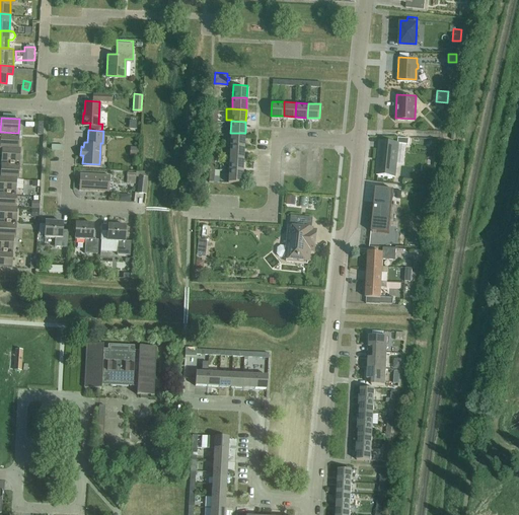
[(0,146),(2,147),(1,161),(19,162),(20,147),(17,147),(18,133),(0,132),(0,140),(0,146)]
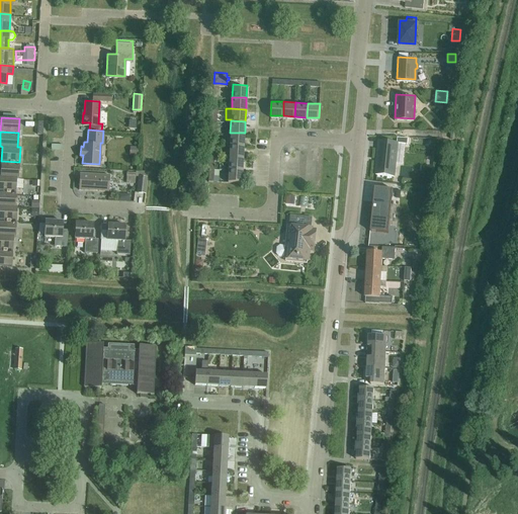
[(230,133),(230,144),(244,145),(245,133),(230,133)]
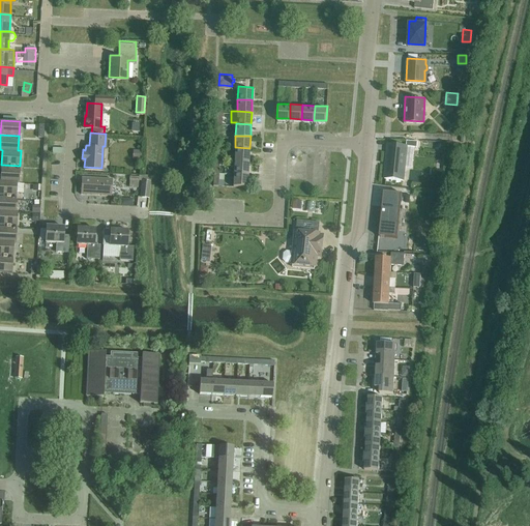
[(384,176),(403,178),(407,143),(406,143),(388,141),(384,176)]
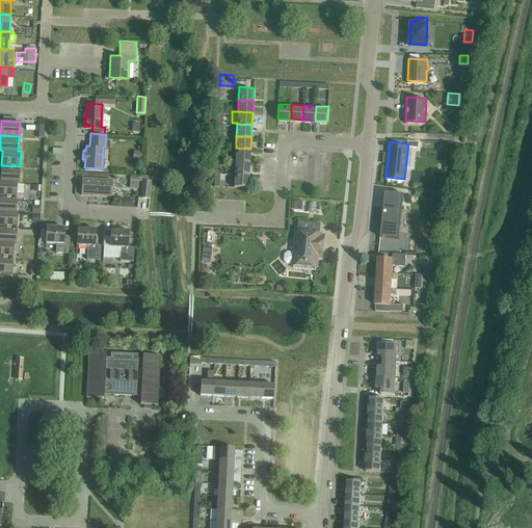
[(236,148),(235,160),(249,160),(250,149),(236,148)]
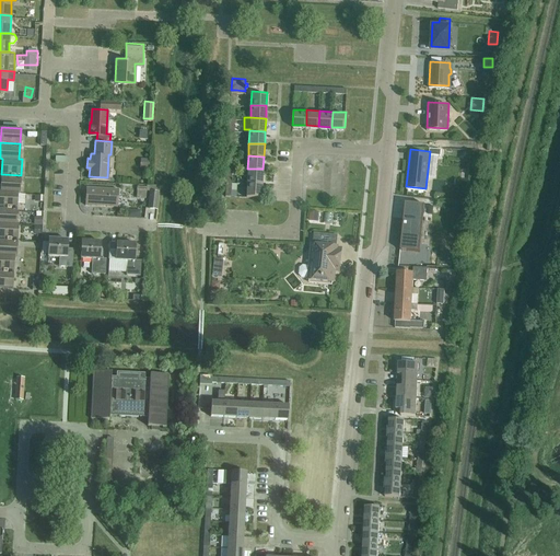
[(247,169),(246,182),(263,183),(263,169),(247,169)]
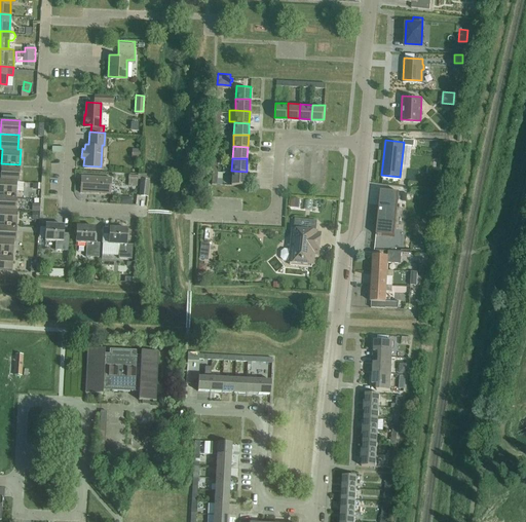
[(0,177),(0,192),(15,194),(16,179),(19,180),(20,164),(1,163),(0,178),(0,177)]
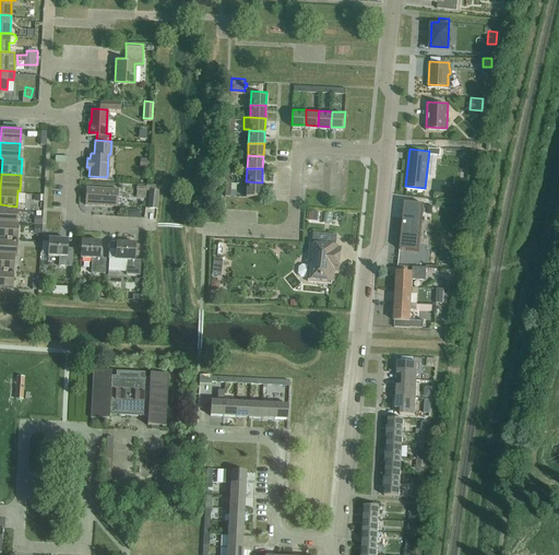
[(147,204),(157,205),(158,188),(159,181),(151,181),(147,204)]
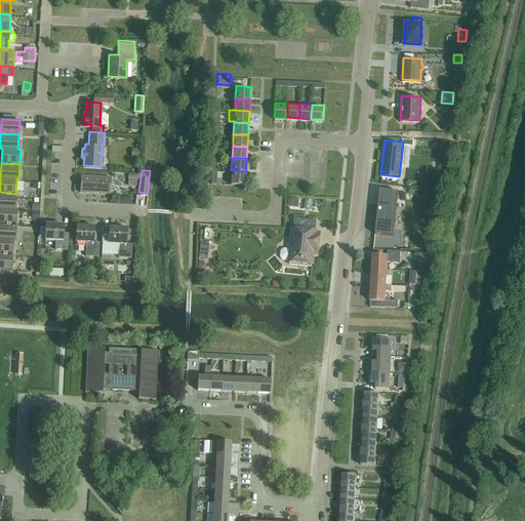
[(246,171),(231,170),(231,182),(245,183),(246,171)]
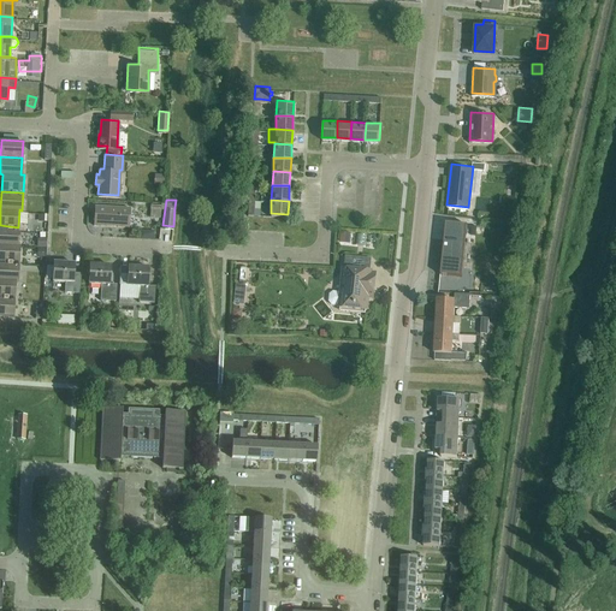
[(150,214),(160,214),(161,207),(161,202),(150,201),(150,207),(150,214)]
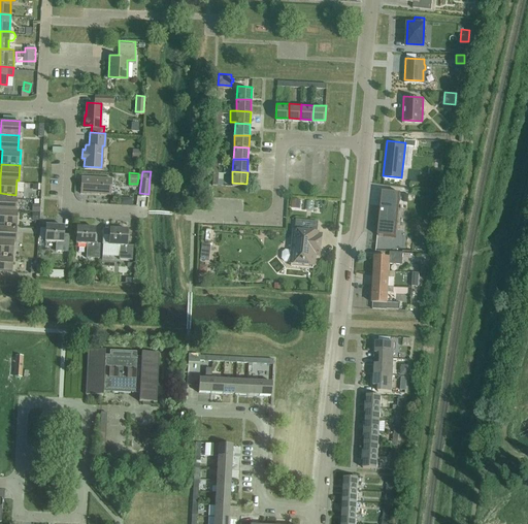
[(80,190),(110,192),(111,175),(80,173),(80,190)]
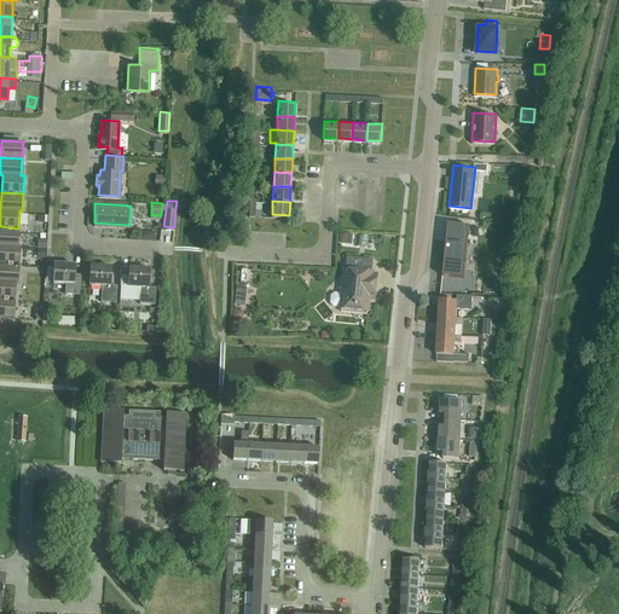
[(446,237),(443,272),(463,274),(469,222),(452,221),(450,238),(446,237)]
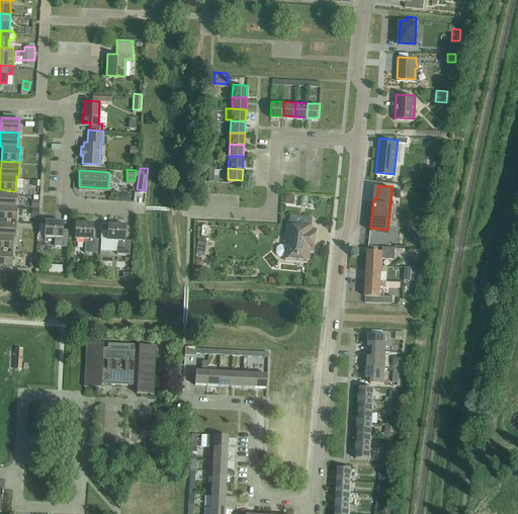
[(0,217),(16,219),(17,205),(14,204),(15,191),(0,189),(0,217)]
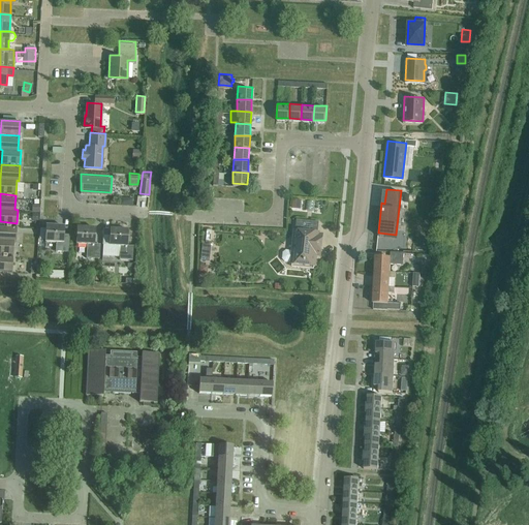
[(292,196),(291,205),(300,206),(301,197),(292,196)]
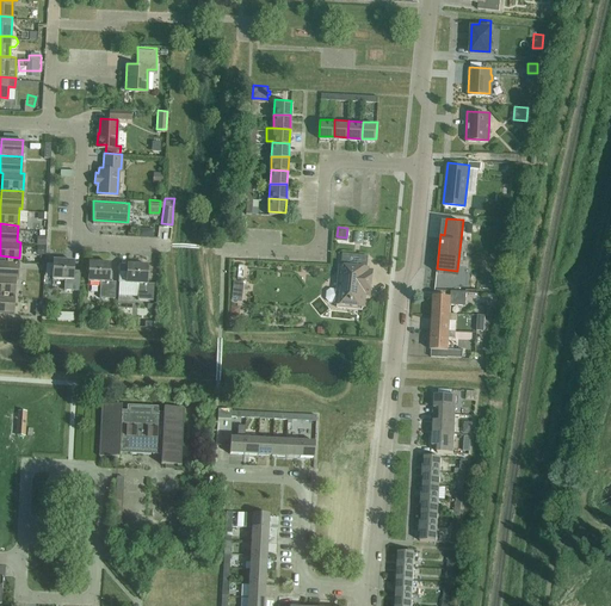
[(345,247),(345,255),(370,258),(370,249),(345,247)]
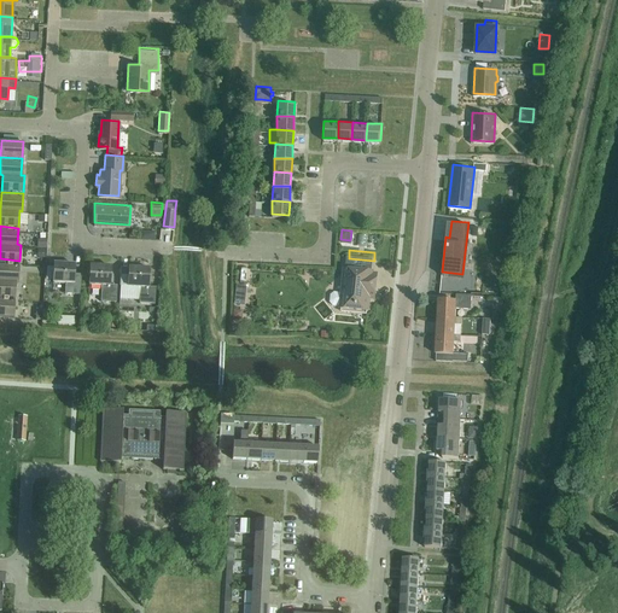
[(0,296),(15,297),(16,280),(18,280),(19,261),(0,258),(0,296)]
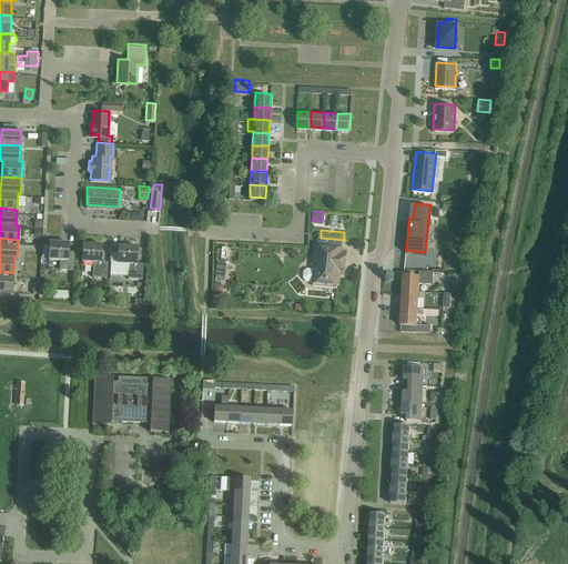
[(59,267),(74,268),(75,249),(68,249),(69,240),(50,239),(49,257),(60,258),(59,267)]
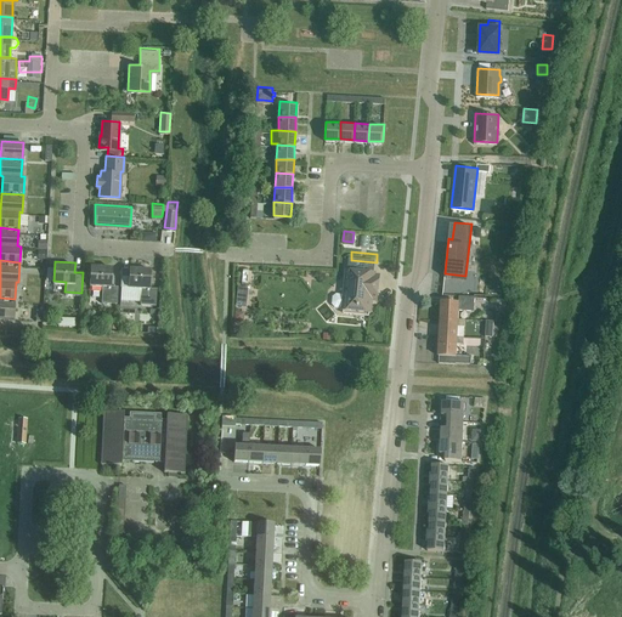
[(102,300),(117,300),(118,284),(111,283),(111,265),(91,264),(90,283),(102,283),(102,300)]
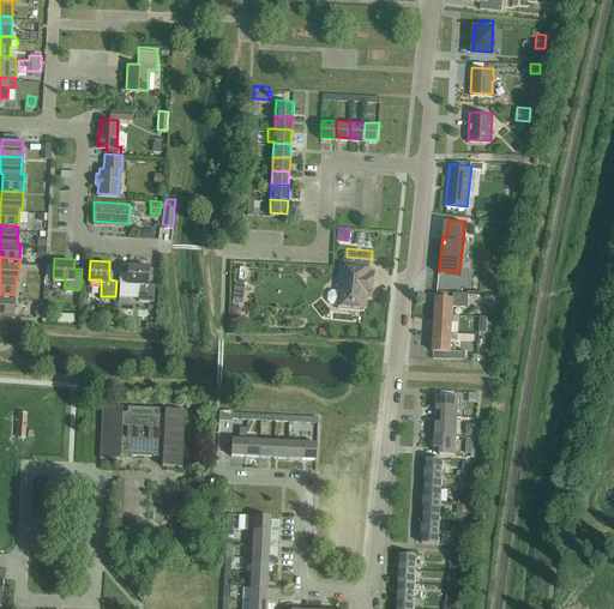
[(120,279),(127,279),(127,281),(139,282),(139,297),(154,299),(155,281),(148,281),(149,263),(127,261),(127,263),(120,263),(120,279)]
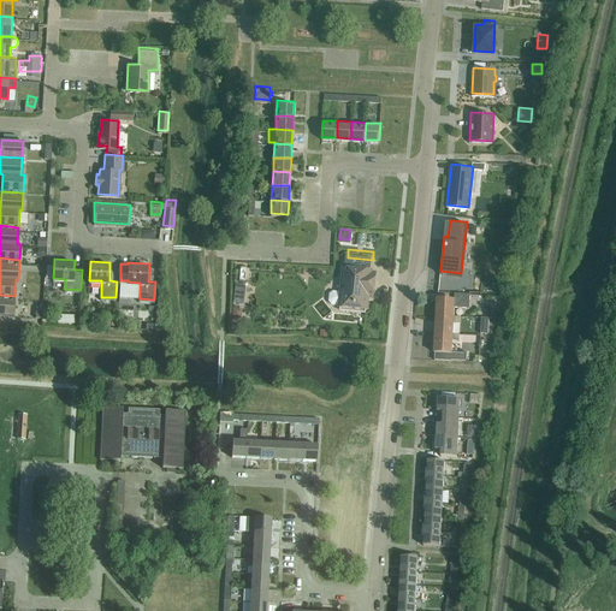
[(339,304),(366,307),(368,286),(374,286),(375,270),(369,270),(371,267),(344,265),(342,289),(333,288),(330,291),(329,297),(331,301),(341,302),(339,304)]
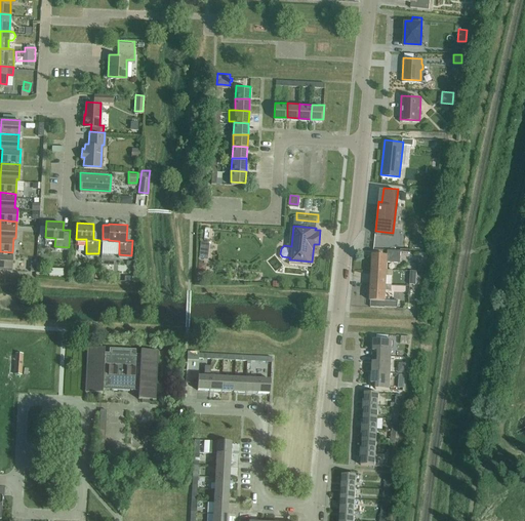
[(210,254),(211,236),(202,236),(201,253),(210,254)]
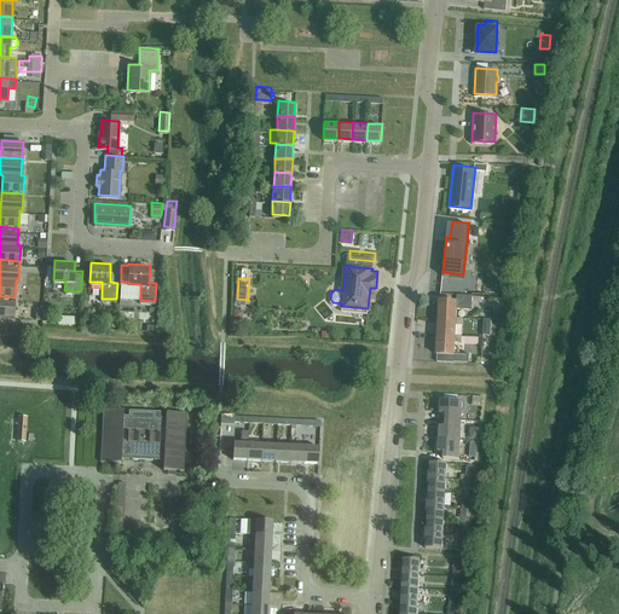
[(439,297),(438,316),(456,317),(456,314),(456,306),(472,306),(473,293),(457,291),(456,299),(439,297)]
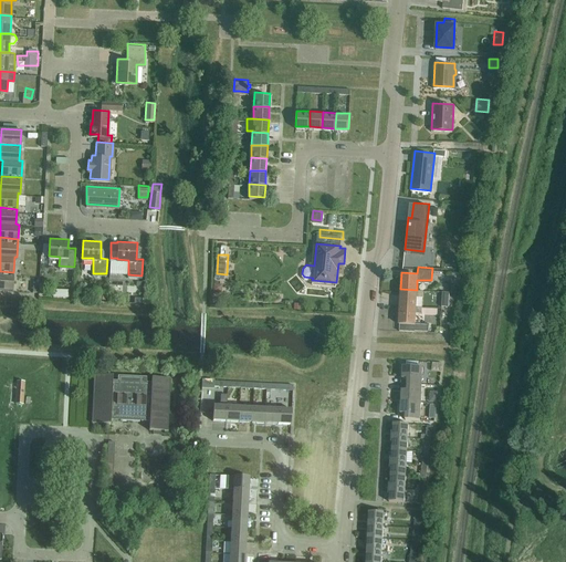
[(13,272),(0,271),(0,288),(12,289),(13,272)]
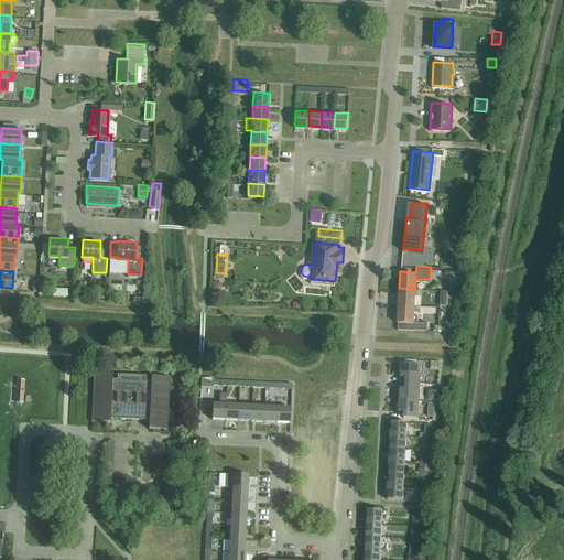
[(399,288),(398,304),(414,305),(414,303),(415,293),(421,293),(421,287),(415,287),(415,289),(399,288)]
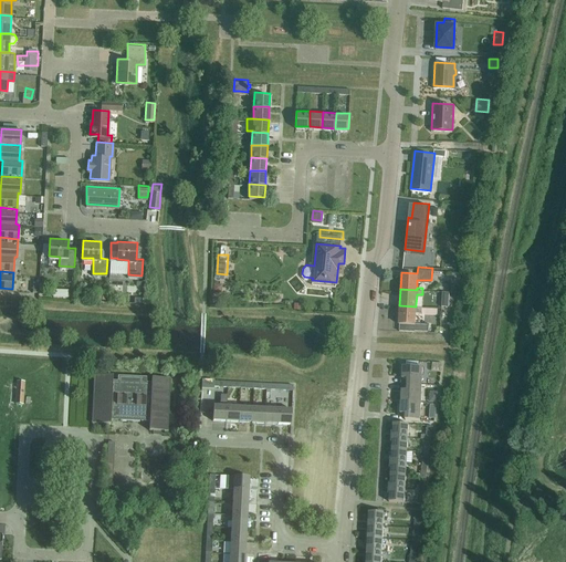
[(416,306),(399,305),(398,321),(399,321),(399,329),(413,329),(415,329),(428,329),(429,322),(415,322),(416,311),(421,311),(422,304),(416,304),(416,306)]
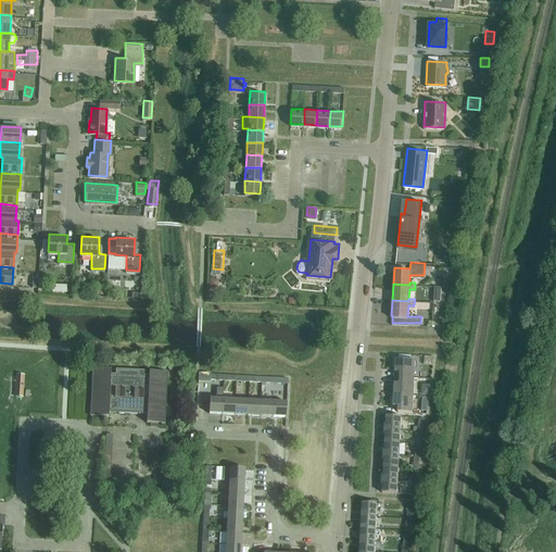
[(400,369),(400,375),(414,375),(415,358),(411,358),(395,356),(395,368),(400,369)]
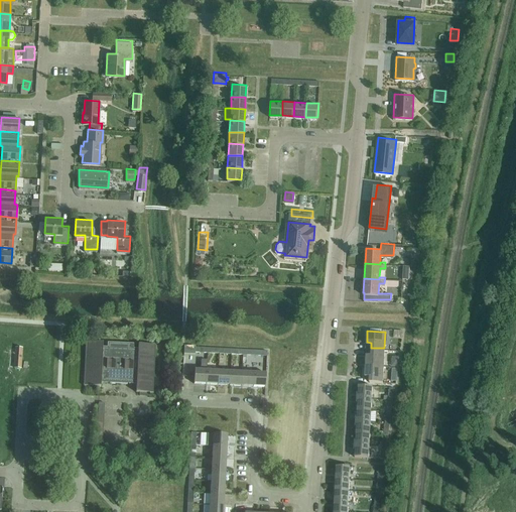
[(136,389),(153,390),(155,343),(138,342),(138,347),(133,346),(133,342),(107,340),(107,345),(102,345),(103,340),(86,339),(83,383),(100,384),(100,380),(136,382),(136,389)]
